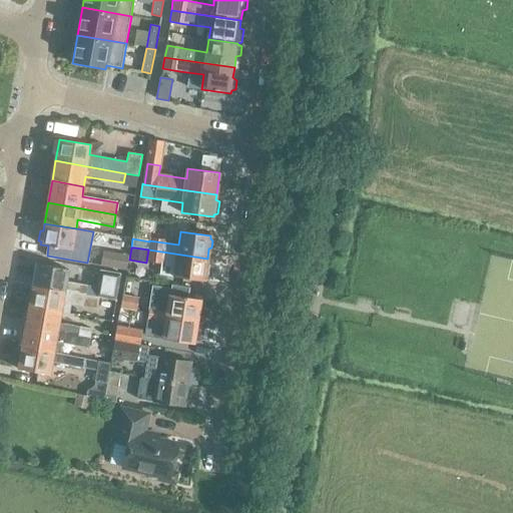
[(207,259),(148,249),(146,262),(161,264),(160,275),(203,281),(204,278),(206,277),(208,270),(205,268),(207,259)]
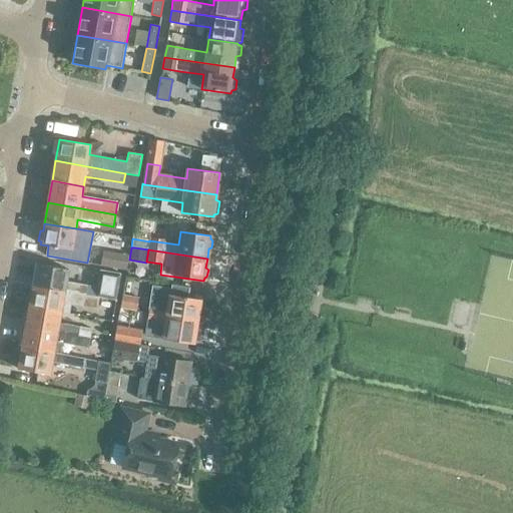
[(103,252),(101,266),(126,269),(128,255),(103,252)]
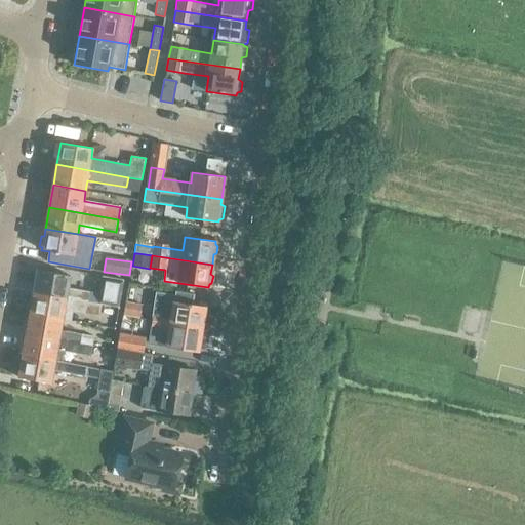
[(38,271),(34,292),(86,301),(88,292),(68,289),(71,276),(38,271)]
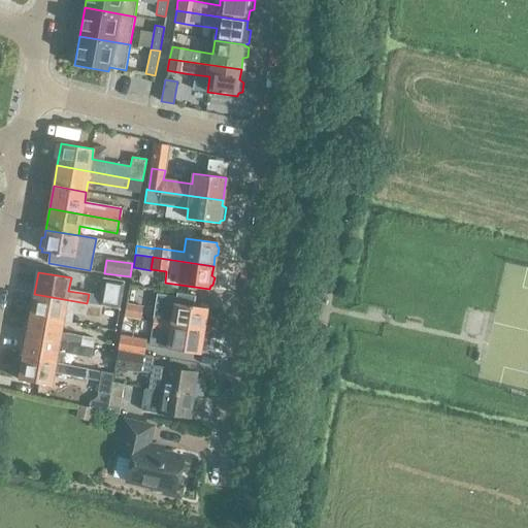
[(103,278),(98,304),(104,306),(120,308),(125,283),(103,278)]
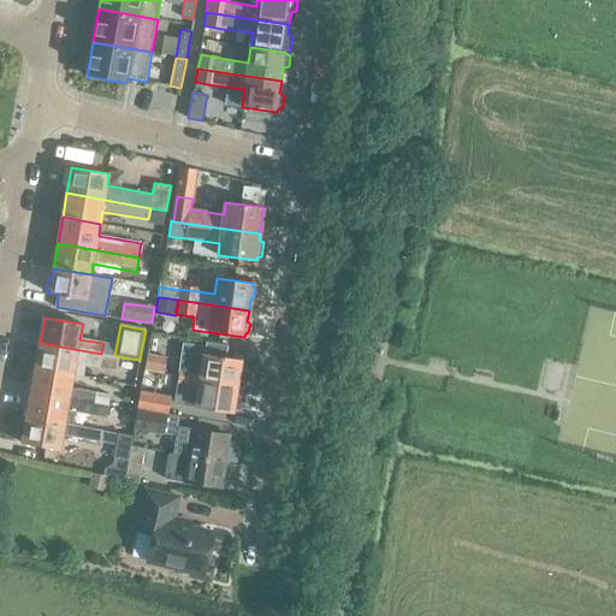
[(40,343),(36,368),(73,374),(83,377),(86,365),(119,371),(122,357),(114,355),(101,354),(40,343)]
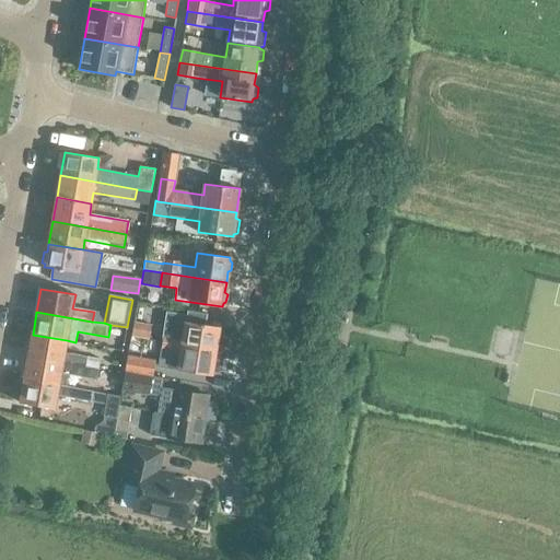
[(166,312),(163,343),(216,351),(220,327),(186,323),(187,315),(166,312)]
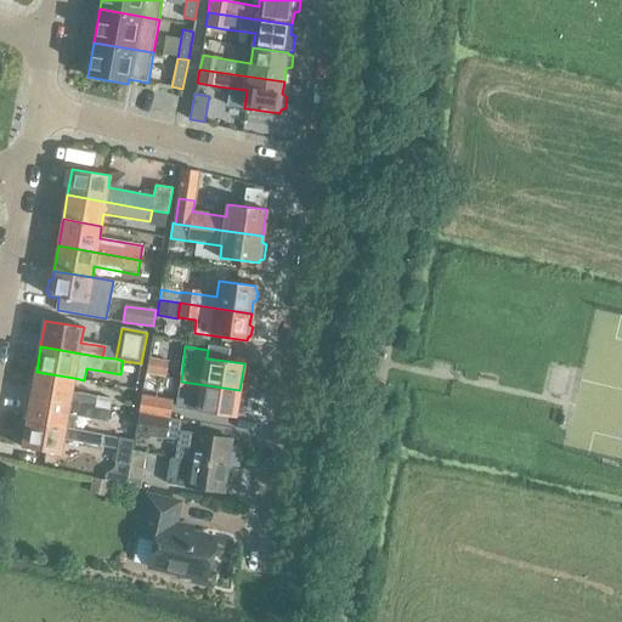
[(150,358),(146,374),(165,378),(168,362),(150,358)]
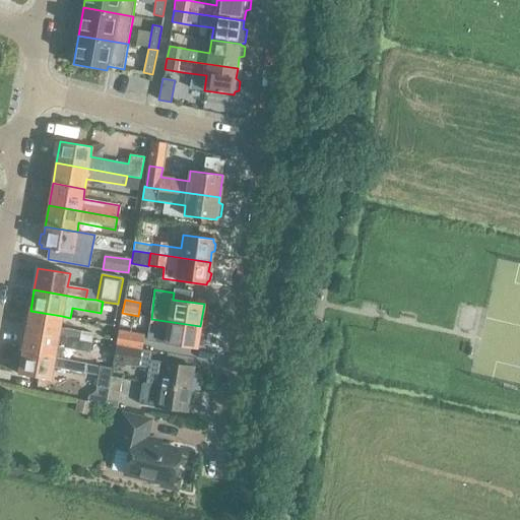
[(30,311),(26,331),(92,343),(94,334),(60,328),(62,316),(30,311)]
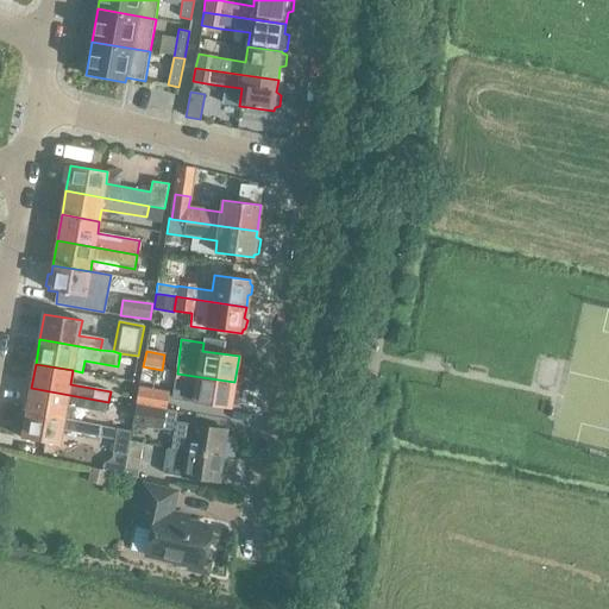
[(234,389),(234,382),(177,374),(173,400),(231,408),(232,405),(237,405),(239,389),(234,389)]
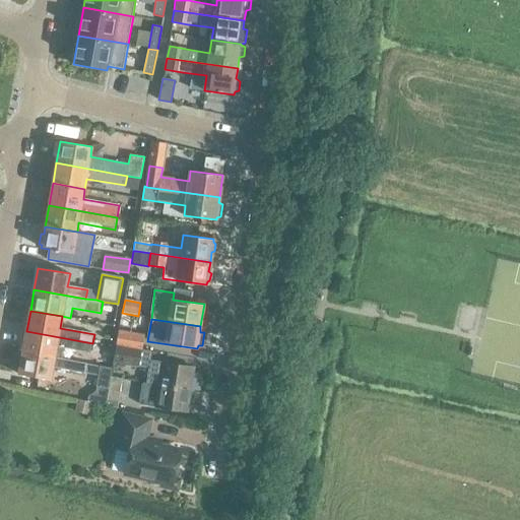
[(20,349),(23,350),(22,353),(55,359),(57,346),(91,352),(92,343),(26,331),(25,338),(22,337),(20,349)]
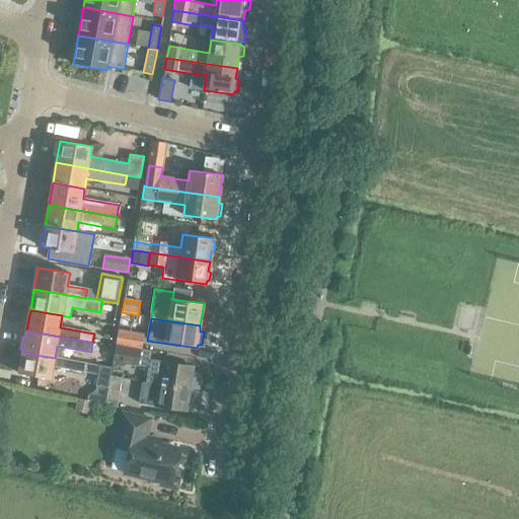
[(119,330),(116,345),(142,349),(144,335),(119,330)]
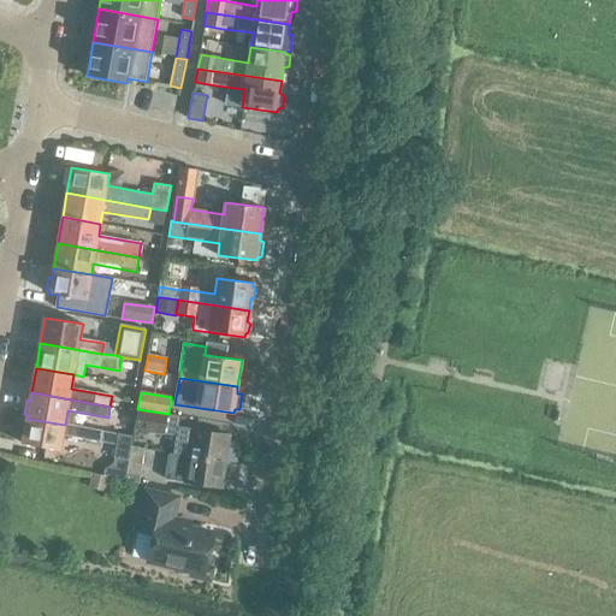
[(137,409),(135,421),(134,430),(176,436),(177,427),(179,415),(169,414),(137,409)]
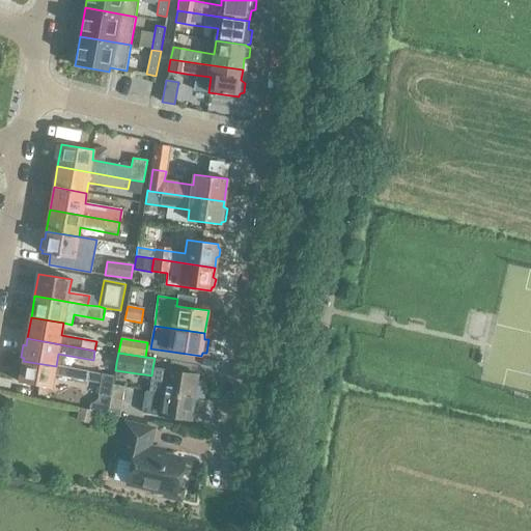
[(102,374),(56,366),(23,361),(20,383),(52,388),(54,375),(101,384),(102,374)]
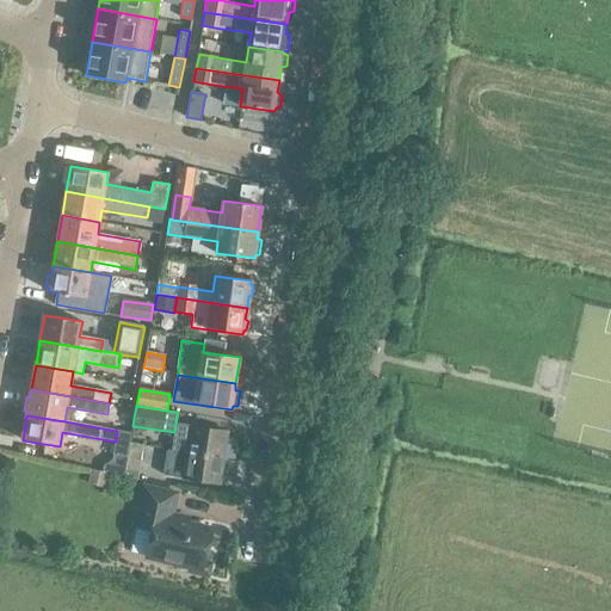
[(174,432),(172,450),(224,458),(228,432),(176,424),(174,432)]
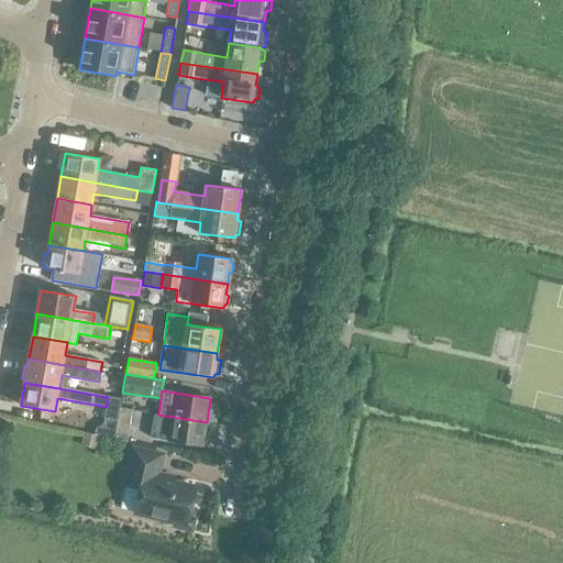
[(108,397),(107,407),(103,423),(96,429),(96,434),(114,439),(120,409),(121,399),(108,397)]
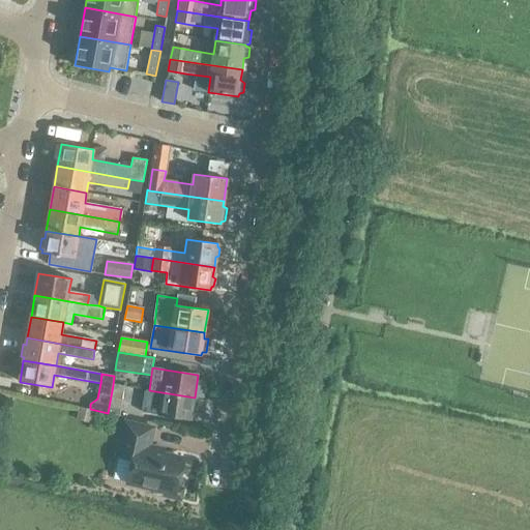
[(108,413),(119,415),(124,386),(113,385),(108,413)]
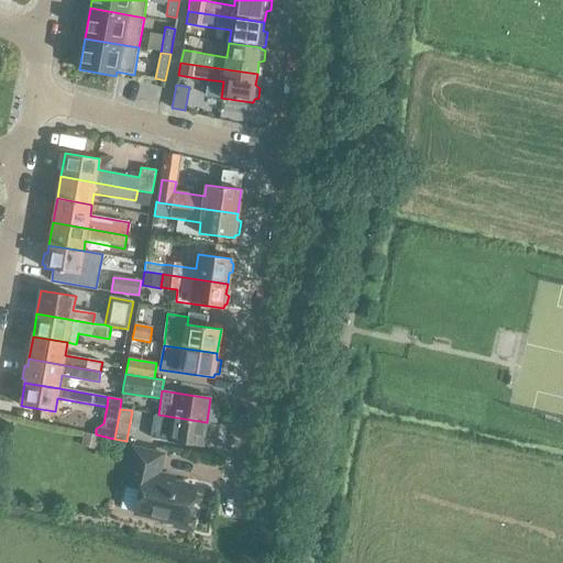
[(207,422),(158,415),(155,415),(152,438),(202,446),(207,422)]
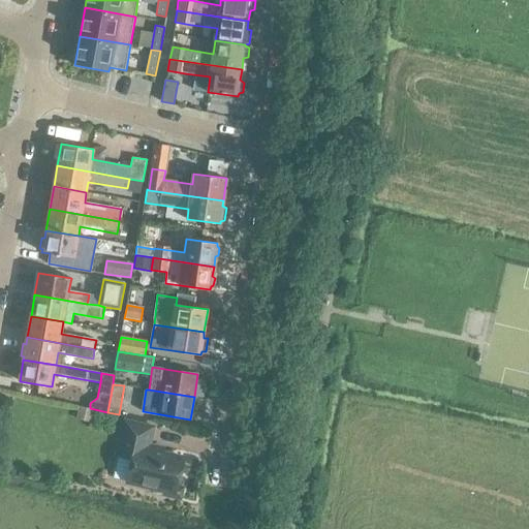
[(92,409),(80,407),(78,418),(90,422),(92,409)]
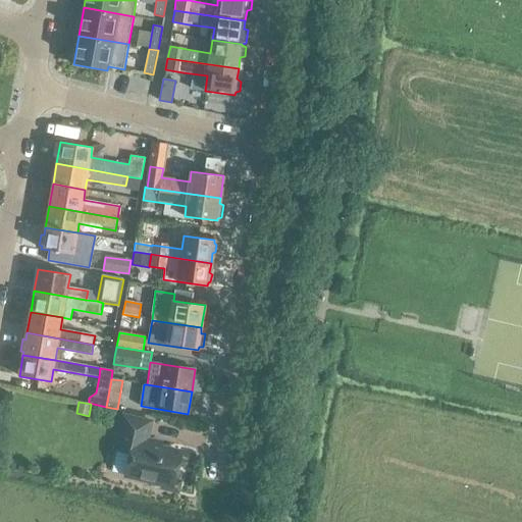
[(181,453),(147,445),(152,421),(123,415),(115,449),(110,472),(125,475),(162,484),(161,488),(178,491),(180,480),(175,479),(181,453)]
